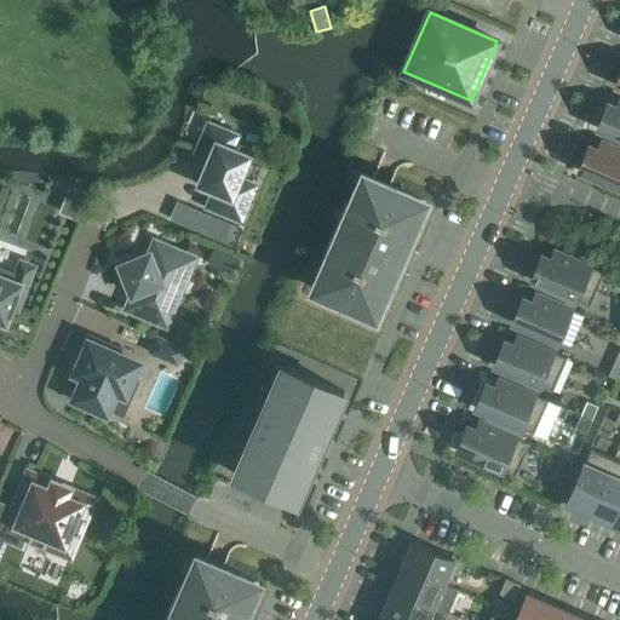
[(597,128),(619,138),(619,101),(618,108),(608,104),(597,128)]
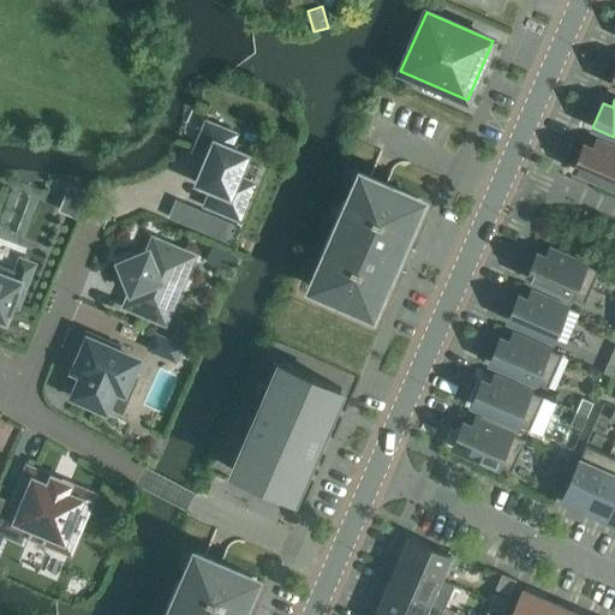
[(213,189),(207,204),(238,218),(252,185),(237,178),(246,156),(228,149),(233,136),(207,124),(196,150),(209,156),(198,183),(213,189)]
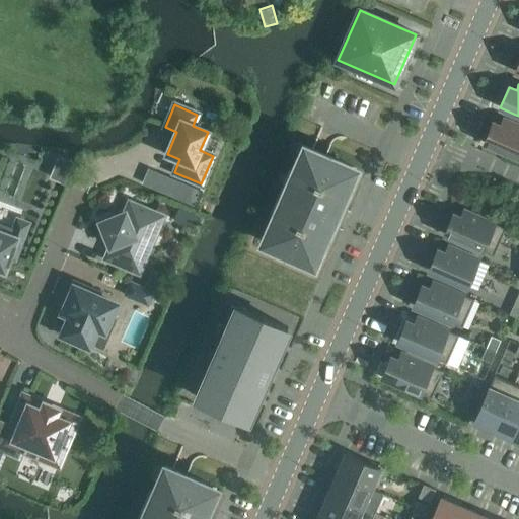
[(485,143),(518,158),(518,125),(504,119),(501,126),(494,123),(485,143)]
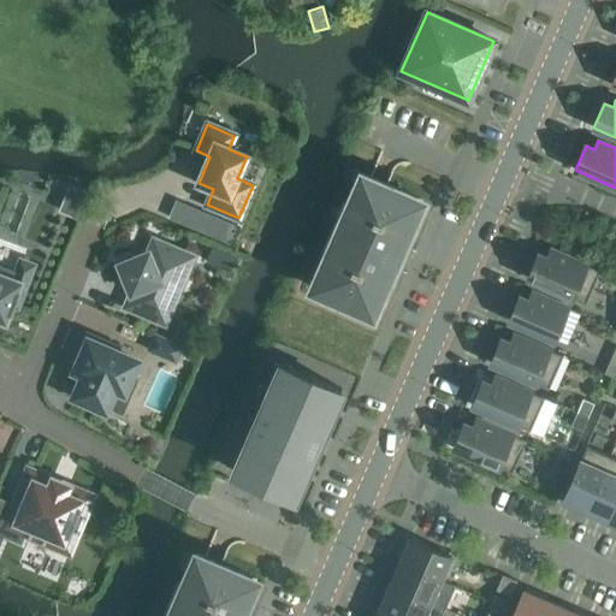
[(398,270),(407,249),(415,253),(416,252),(403,246),(422,200),(362,173),(349,203),(343,201),(320,255),(325,258),(312,288),(373,314),(392,268),(406,274),(407,273),(398,270)]
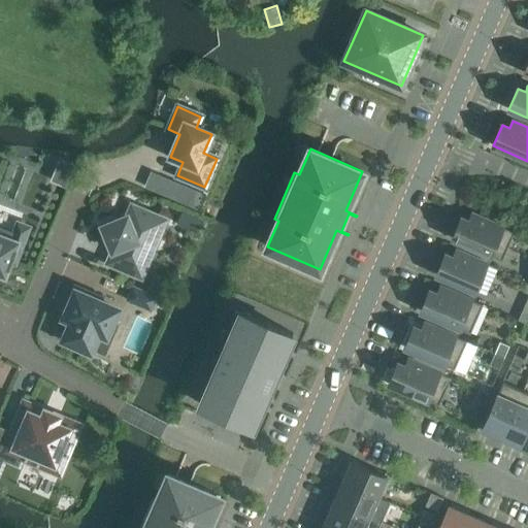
[(102,226),(112,252),(113,252),(108,262),(108,261),(107,263),(141,277),(166,220),(131,205),(127,216),(102,226)]
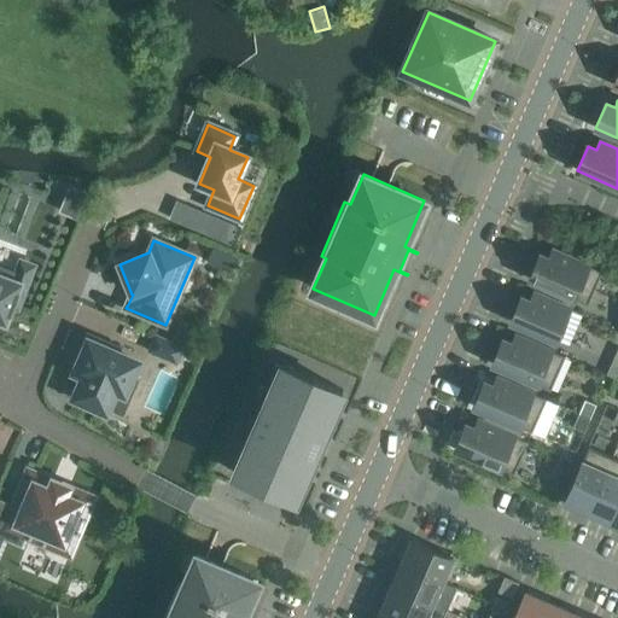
[(530,280),(587,305),(601,272),(553,250),(549,258),(541,255),(530,280)]
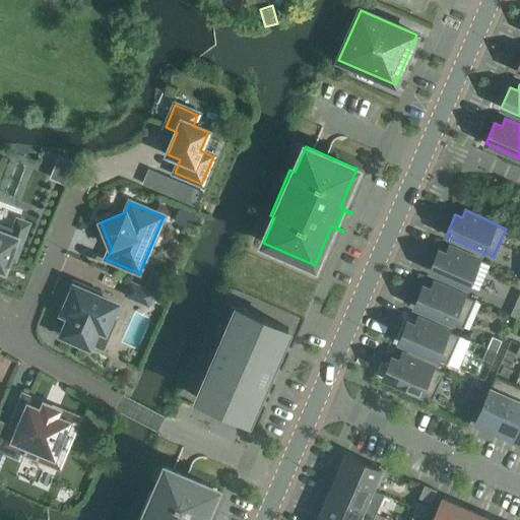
[(13,229),(0,222),(0,268),(4,270),(9,257),(15,259),(25,232),(14,228),(13,229)]
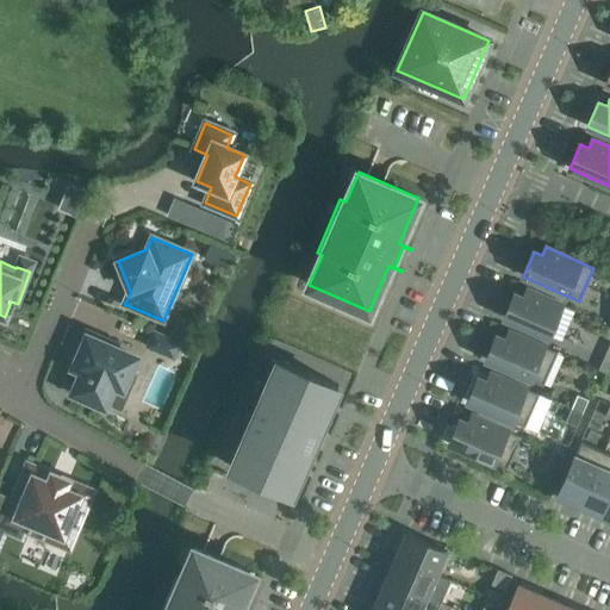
[(504,318),(548,337),(562,304),(528,290),(524,298),(515,293),(504,318)]
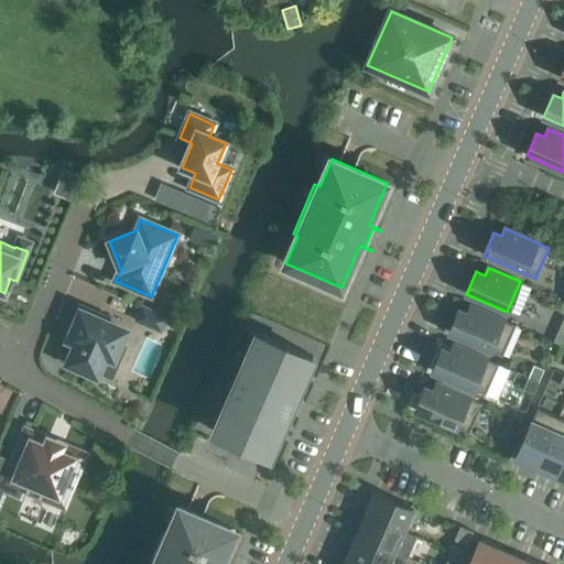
[(175,310),(166,289),(158,310),(173,316),(175,310)]
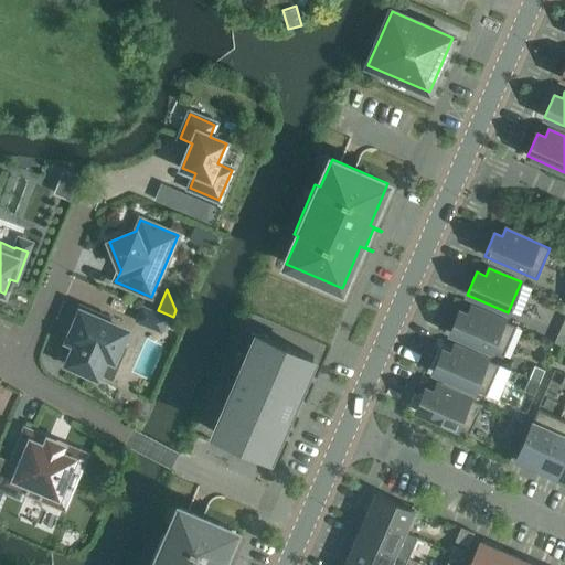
[(142,306),(136,321),(161,332),(168,317),(142,306)]
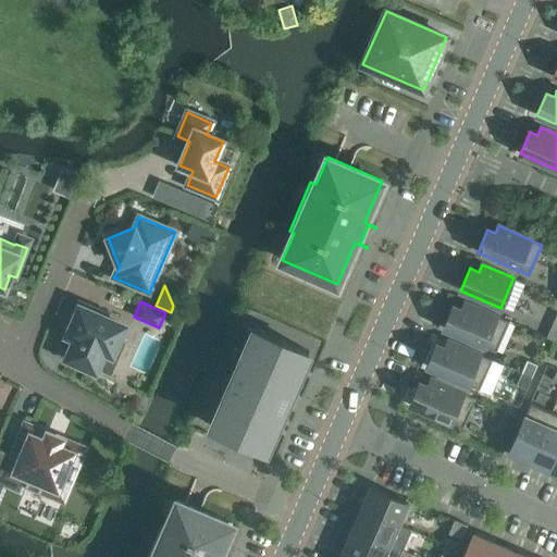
[(444,329),(496,351),(509,321),(466,302),(461,310),(454,307),(444,329)]
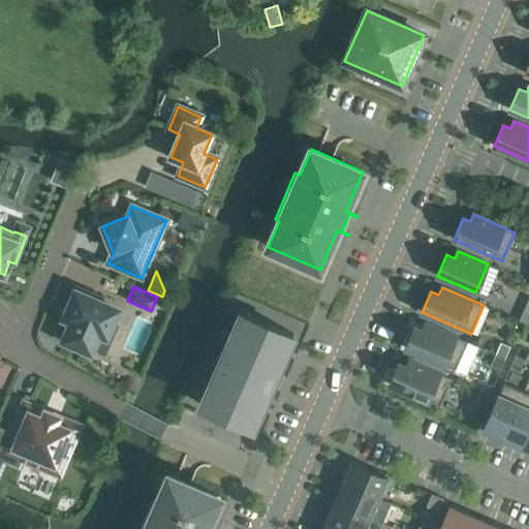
[(98,334),(112,339),(118,324),(113,322),(118,310),(75,291),(73,299),(69,297),(64,310),(67,312),(64,318),(72,321),(64,340),(90,351),(98,334)]
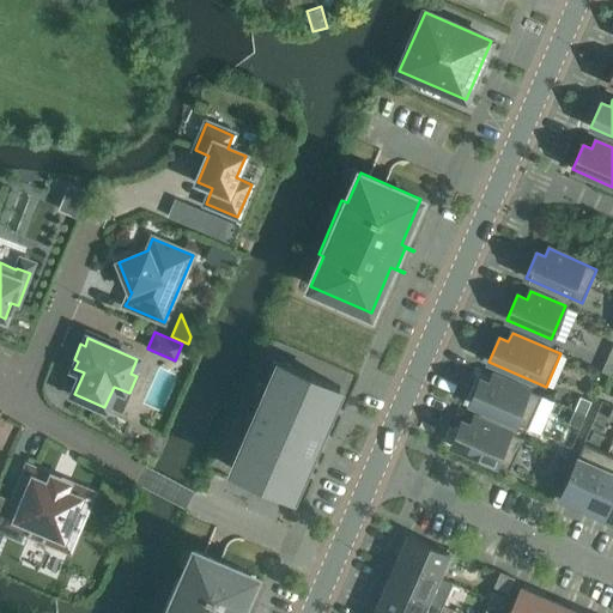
[(612,345),(601,372),(612,377),(612,375),(612,345)]
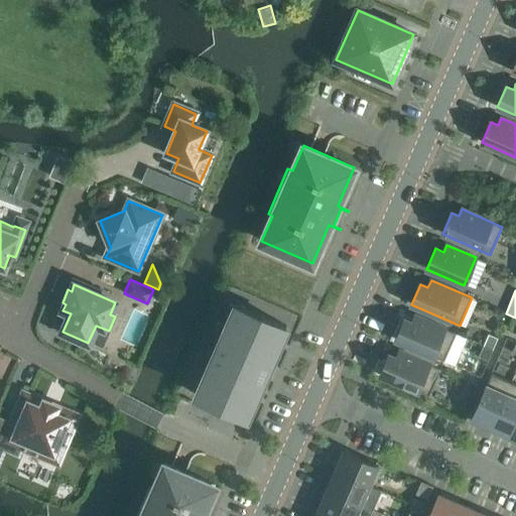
[(286,326),(236,304),(196,395),(246,417),(286,326)]
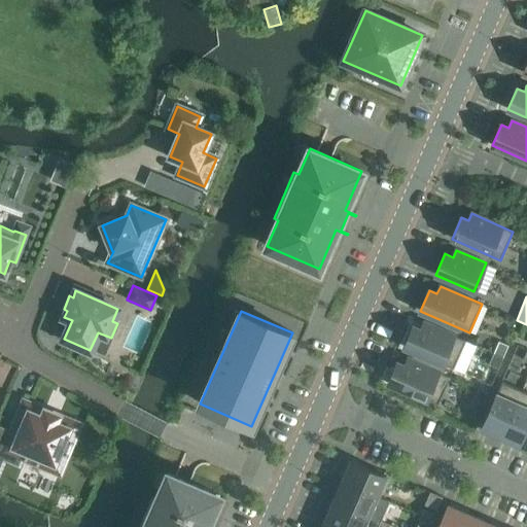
[(465,341),(424,322),(421,329),(414,326),(405,347),(453,369),(465,341)]
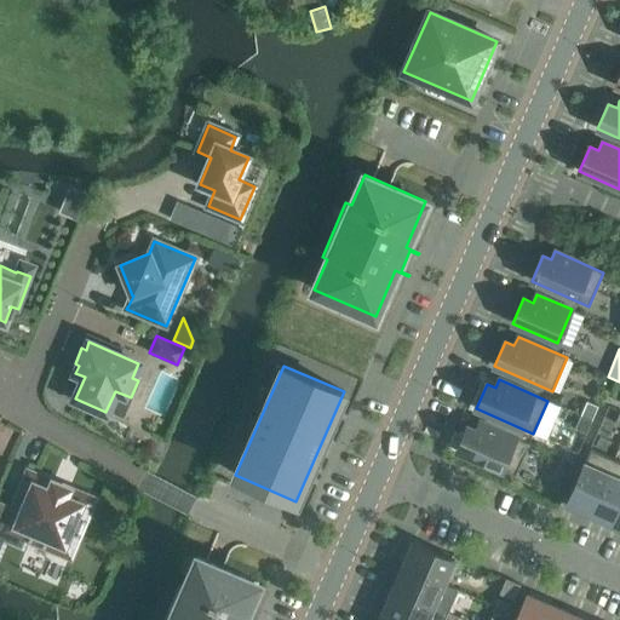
[(598,407),(586,402),(581,415),(592,420),(598,407)]
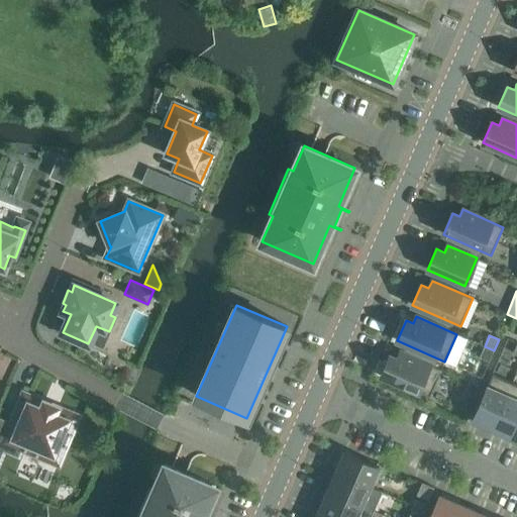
[(480,357),(489,362),(494,350),(485,346),(480,357)]
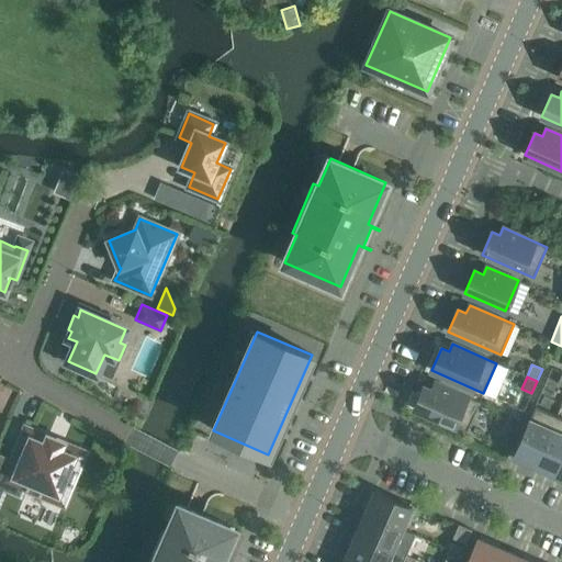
[(414,408),(467,431),(480,402),(436,382),(433,390),(424,386),(414,408)]
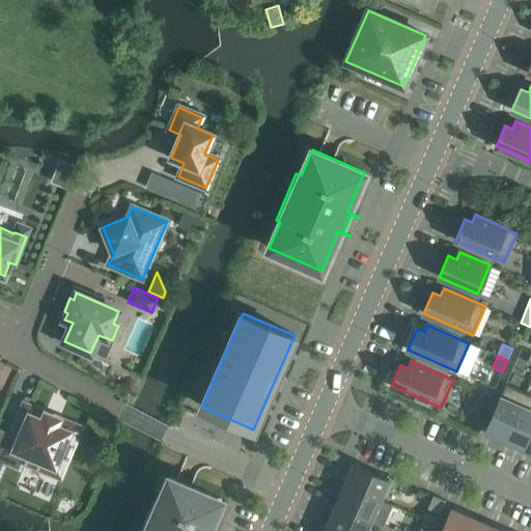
[(505,385),(485,429),(506,439),(526,393),(505,385)]
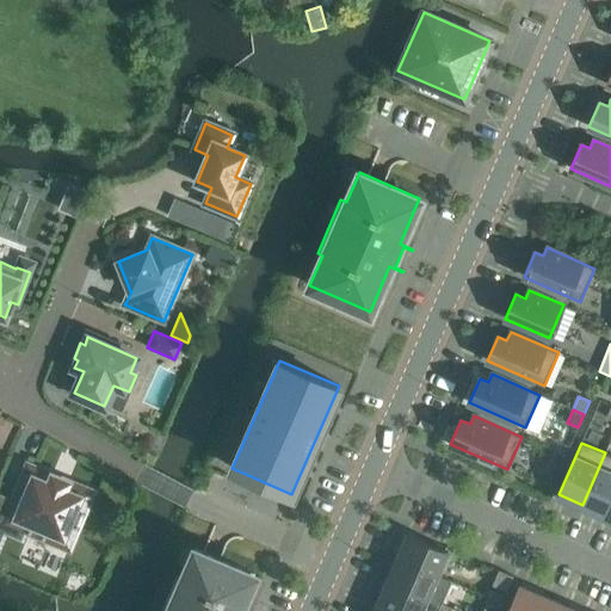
[(548,464),(560,469),(566,456),(554,450),(548,464)]
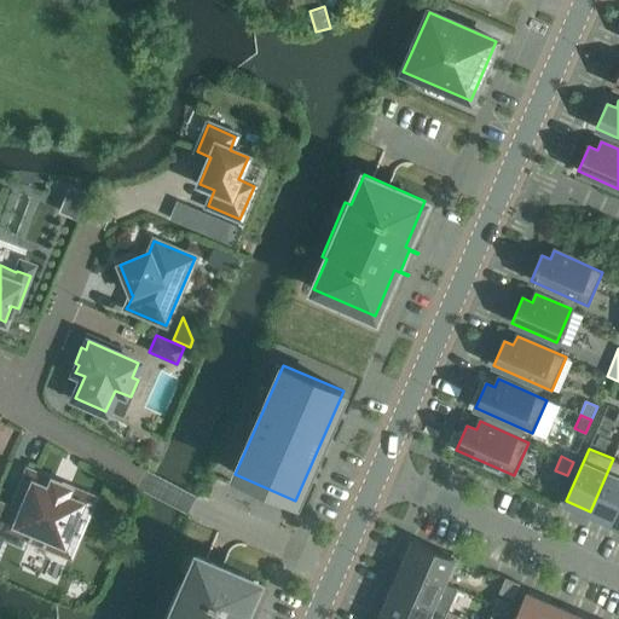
[(618,461),(613,458),(590,512),(613,521),(618,507),(618,461)]
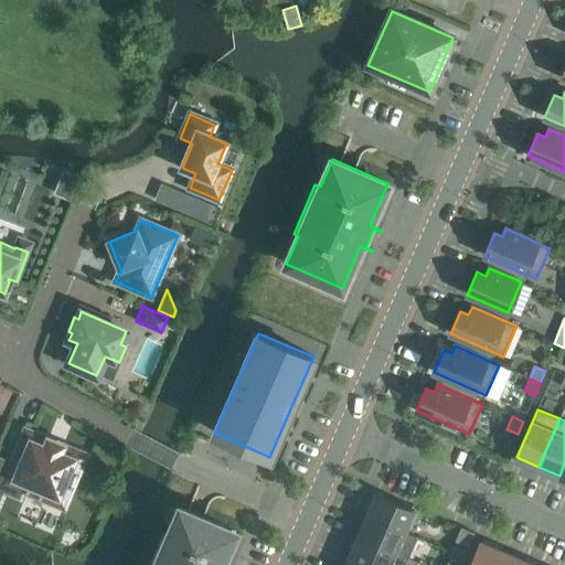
[(48,440),(25,430),(18,449),(17,448),(17,450),(17,451),(12,461),(11,461),(11,464),(3,482),(27,492),(28,493),(31,486),(42,490),(39,498),(41,499),(41,498),(64,508),(72,489),(73,487),(71,486),(75,476),(77,477),(78,475),(77,473),(85,456),(63,446),(63,445),(61,445),(61,446),(50,441),(51,440),(49,439),(48,440)]
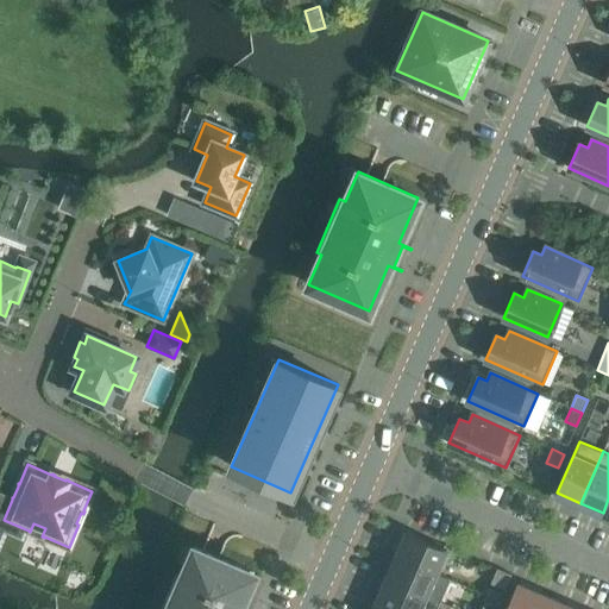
[(446,551),(407,533),(397,557),(437,575),(446,551)]
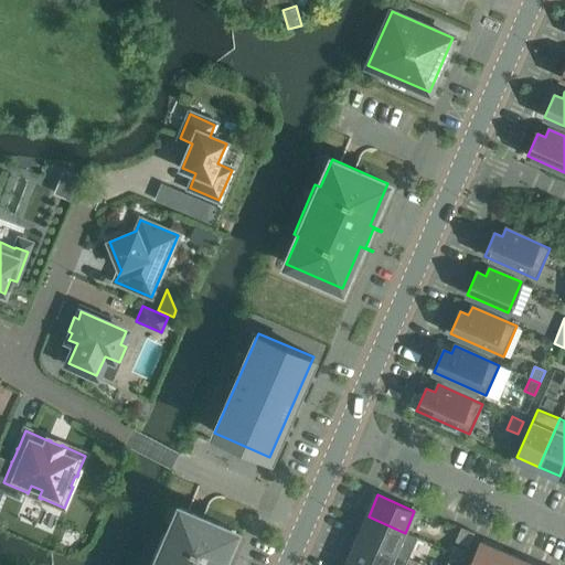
[(221,564),(236,531),(180,507),(168,534),(163,533),(149,564),(221,564)]
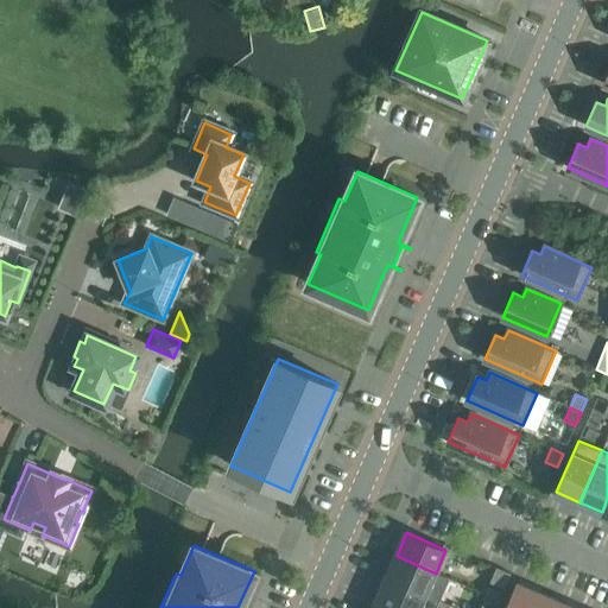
[(397,556),(386,578),(438,601),(449,578),(436,574),(397,556)]
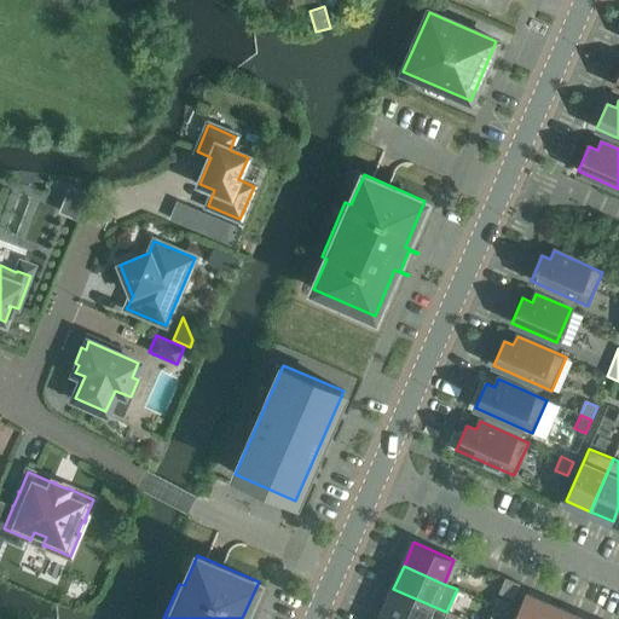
[(498,593),(513,599),(520,584),(505,578),(498,593)]
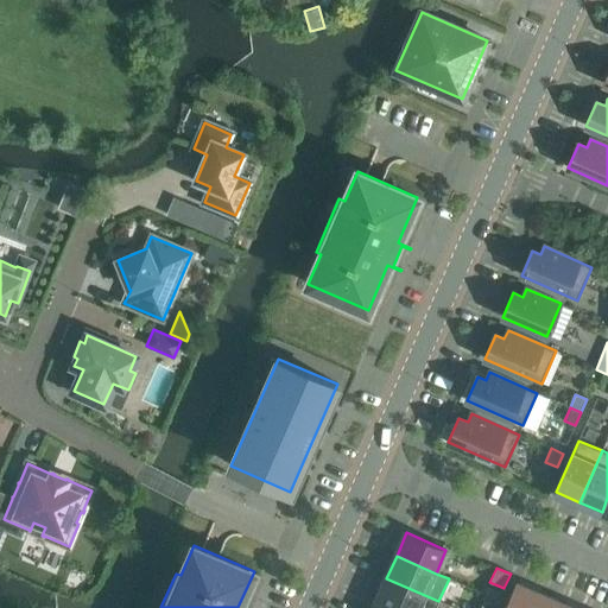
[(386,578),(377,601),(394,607),(435,607),(438,601),(386,578)]
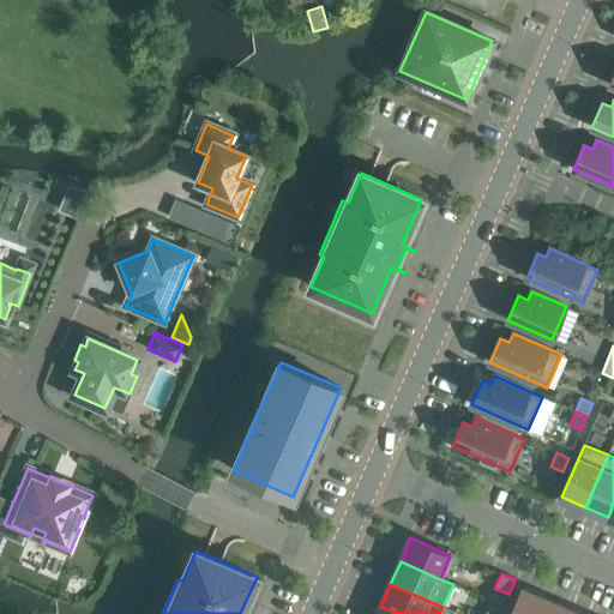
[(510,613),(539,613),(545,600),(521,590),(510,613)]
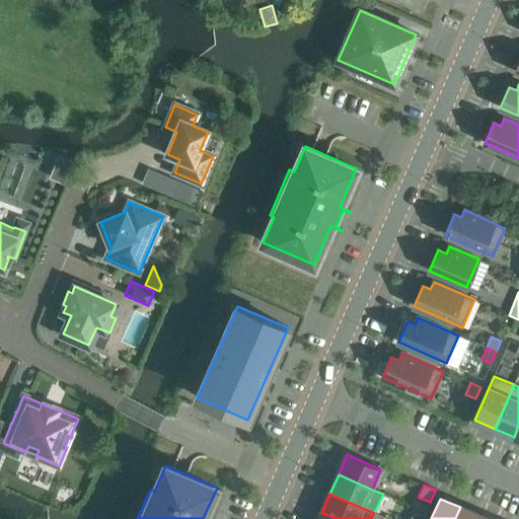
[(414,512),(424,517),(428,506),(418,502),(414,512)]
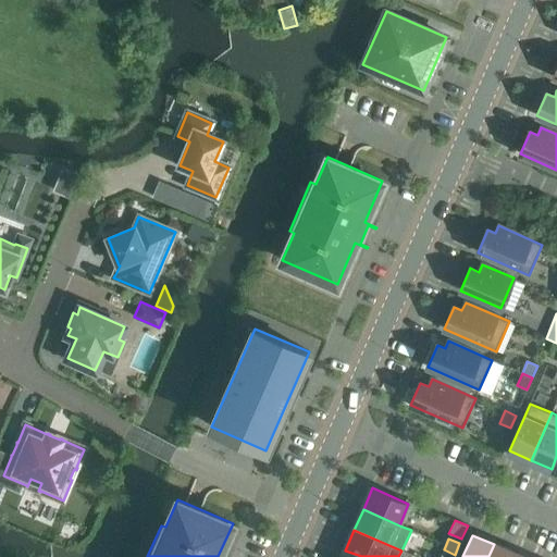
[(512,556),(515,554),(494,544),(489,556),(512,556)]
